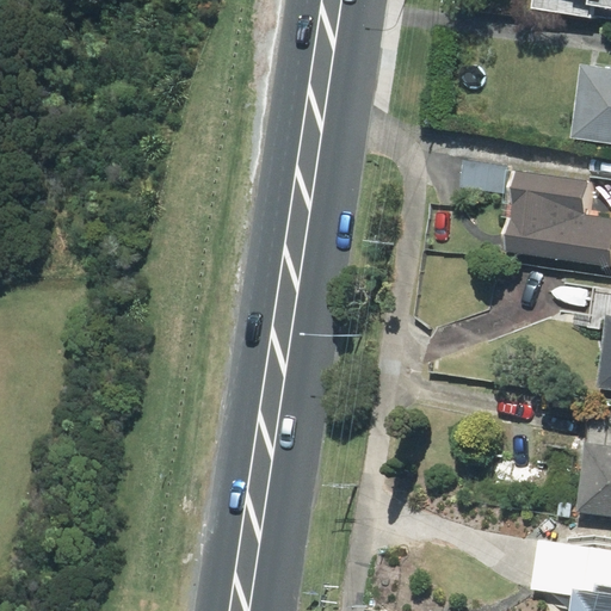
[(610,0),(532,0),(531,7),(610,18),(610,0)]
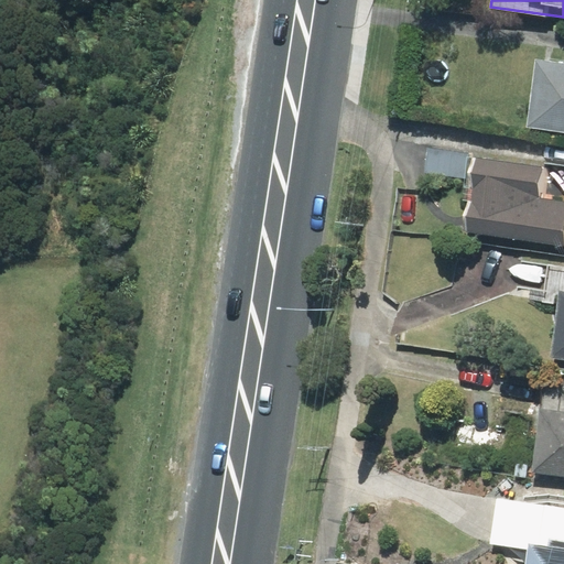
[(563,64),(537,61),(527,127),(563,132),(563,64)]
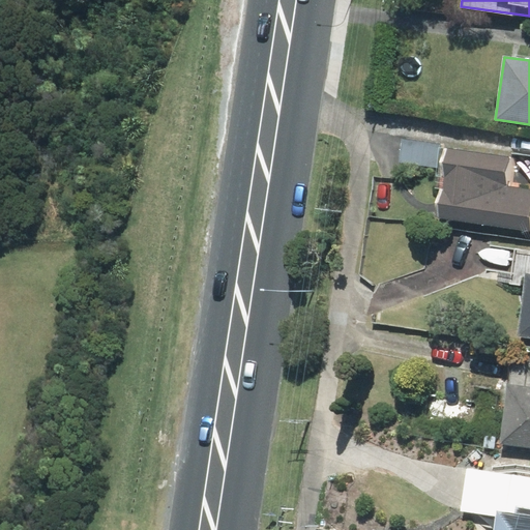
[(439,143),(402,139),(399,164),(436,168),(439,143)]
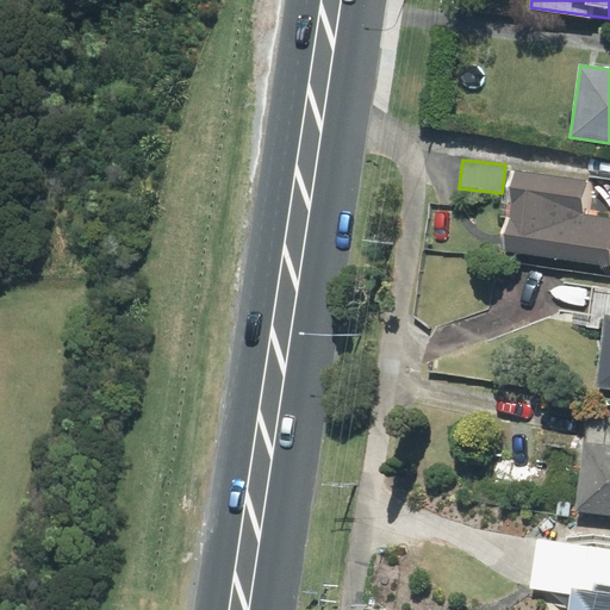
[(587,182),(508,172),(502,217),(506,217),(502,253),(609,266),(609,218),(583,216),(587,182)]
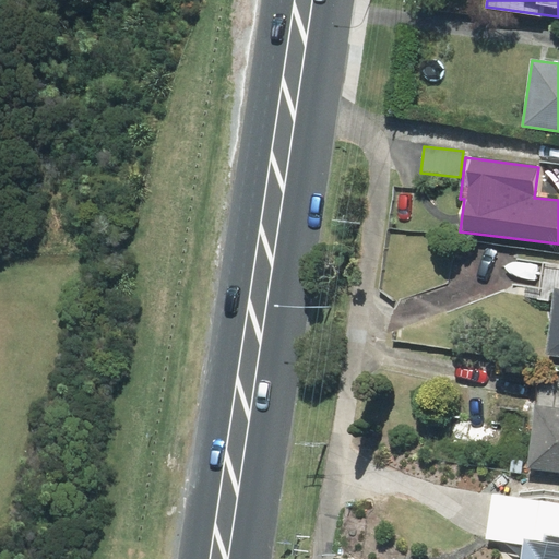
[(558,265),(545,264),(540,298),(554,300),(546,355),(558,356),(558,265)]
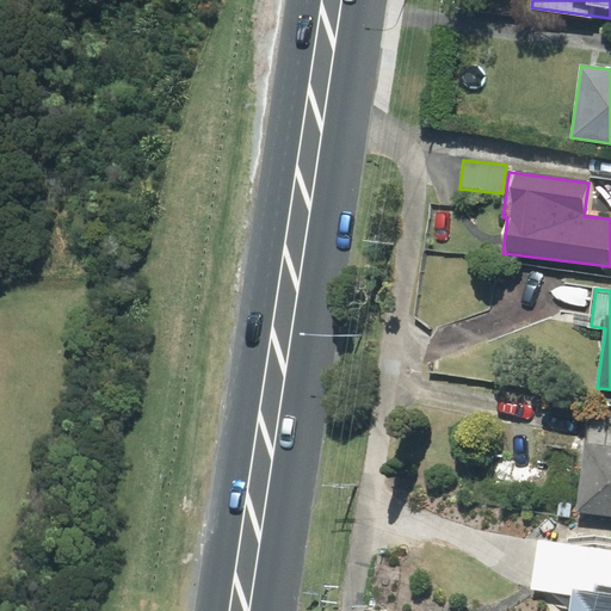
[(610,516),(610,418),(590,415),(576,512),(610,516)]
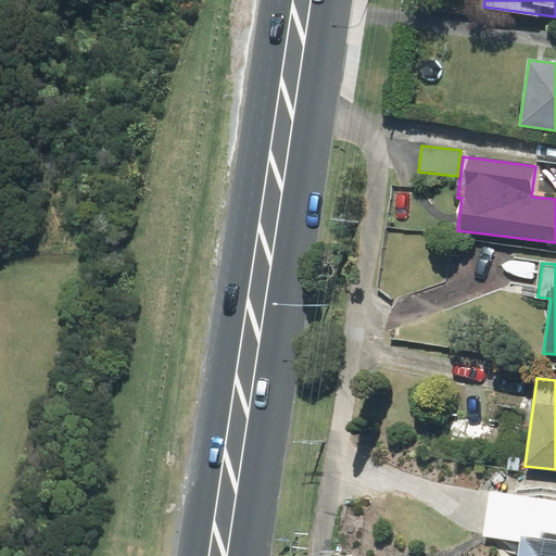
[(555,555),(555,492),(540,490),(512,493),(491,491),(483,536),(519,541),(517,555),(555,555)]
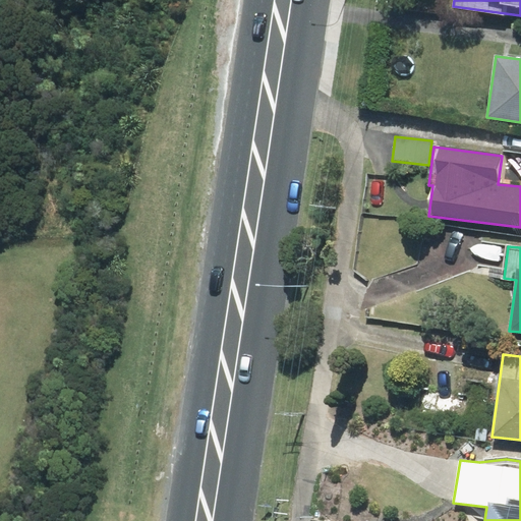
All buildings are outlined.
